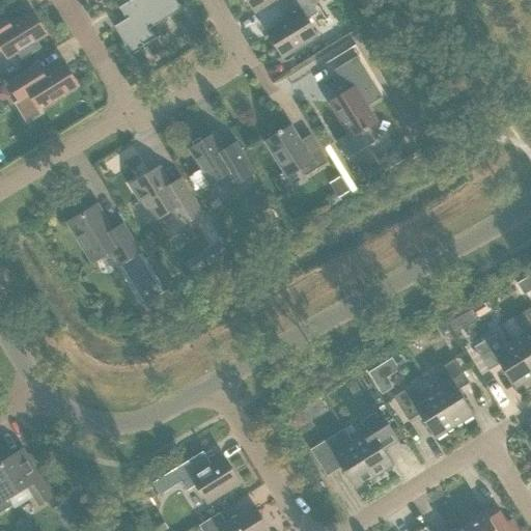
[(149,28),(182,8),(175,0),(131,0),(119,7),(127,19),(114,26),(131,53),(156,37),(149,28)]
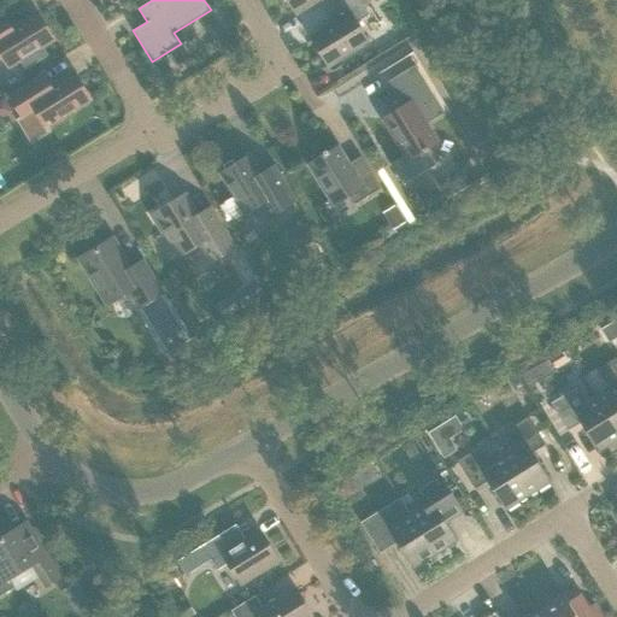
[(322,0),(328,10),(345,0),(287,0),(295,13),(317,0),(322,0)]
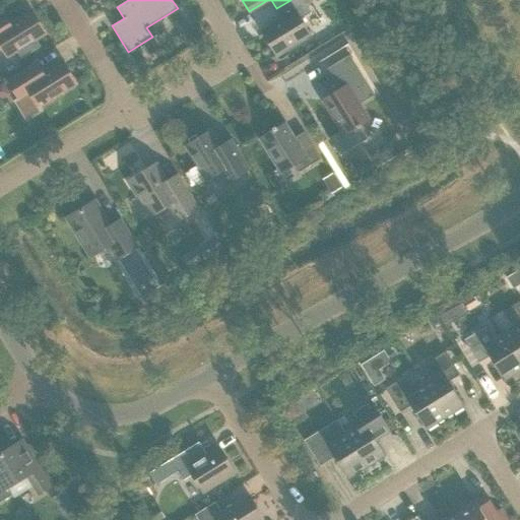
[(290,0),(276,8),(283,19),(262,33),(275,55),(310,34),(301,18),(311,12),(307,5),(314,0),(290,0)]
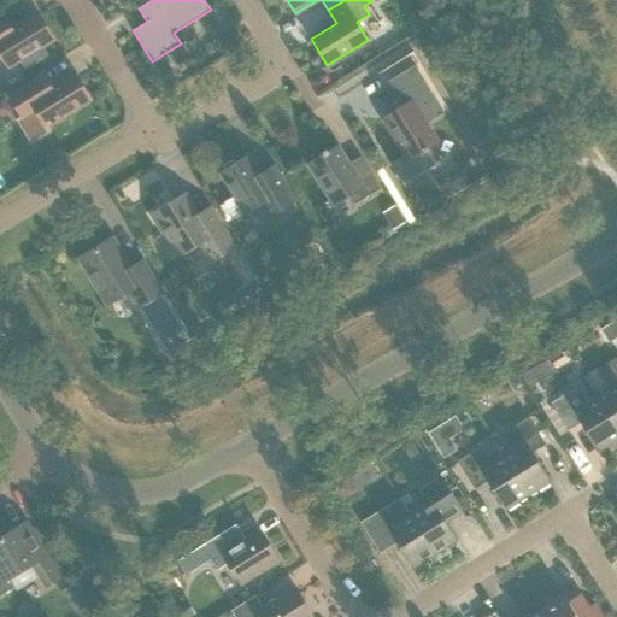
[(0,18),(0,51),(10,66),(21,60),(25,69),(47,56),(41,47),(53,40),(37,13),(12,29),(5,16),(0,18)]
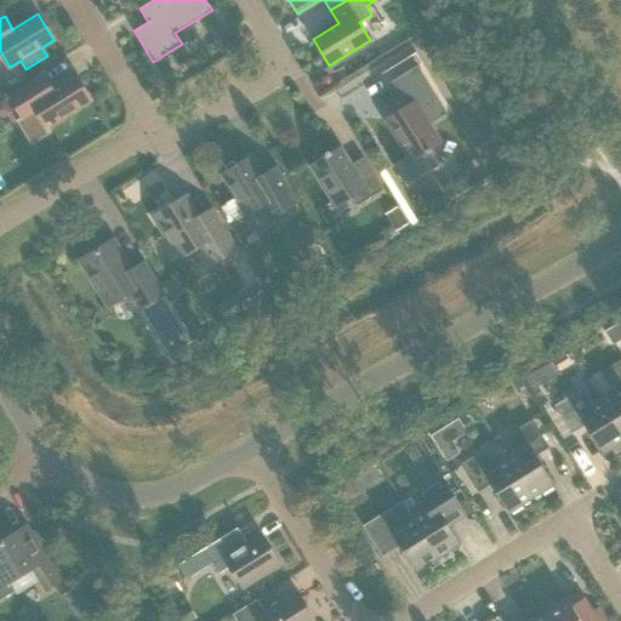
[(448,113),(417,66),(392,81),(399,95),(406,91),(414,102),(386,119),(408,155),(394,164),(406,184),(437,166),(429,152),(432,151),(429,148),(440,142),(429,125),(448,113)]
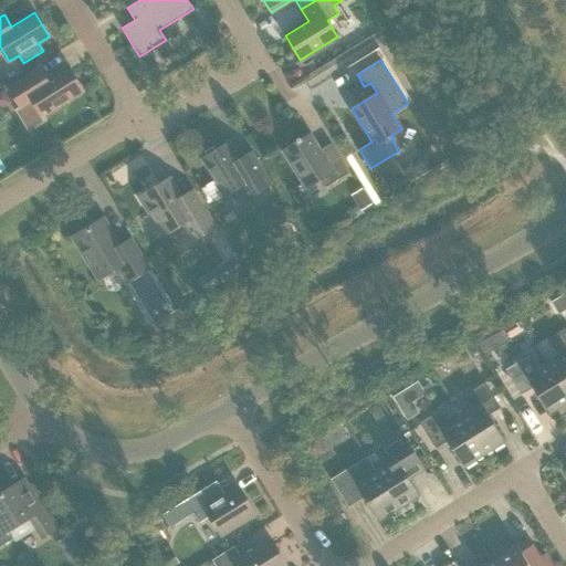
[(32,74),(9,87),(20,106),(16,109),(29,132),(45,121),(43,116),(83,91),(69,67),(48,80),(40,69),(32,74)]
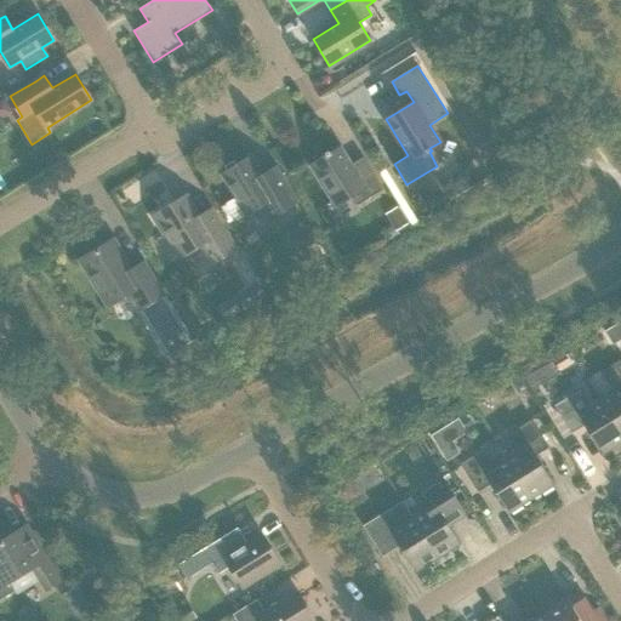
[(311,165),(336,206),(352,197),(357,205),(383,189),(368,163),(354,171),(340,147),(330,153),(329,151),(313,160),(314,163),(311,165)]
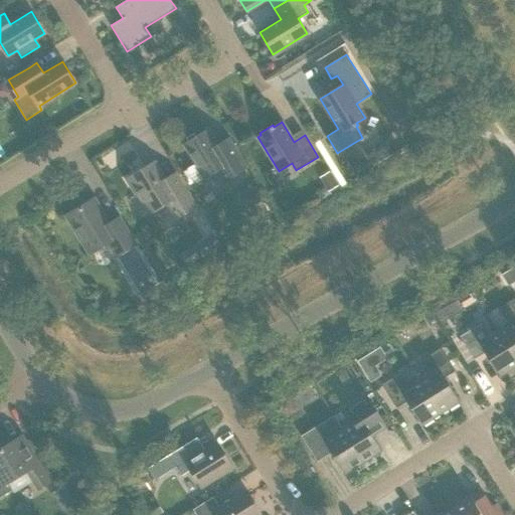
[(208,129),(184,144),(205,178),(218,170),(224,181),(246,168),(231,142),(220,149),(208,129)]
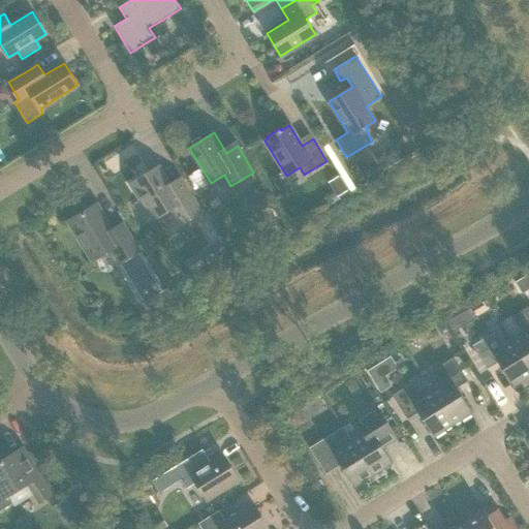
[(398,148),(378,159),(384,169),(404,158),(398,148)]
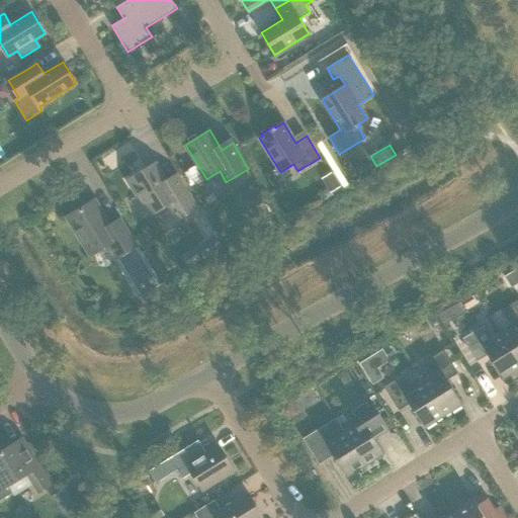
[(177,174),(166,180),(156,163),(127,180),(138,195),(139,194),(151,214),(166,205),(175,222),(197,207),(177,174)]
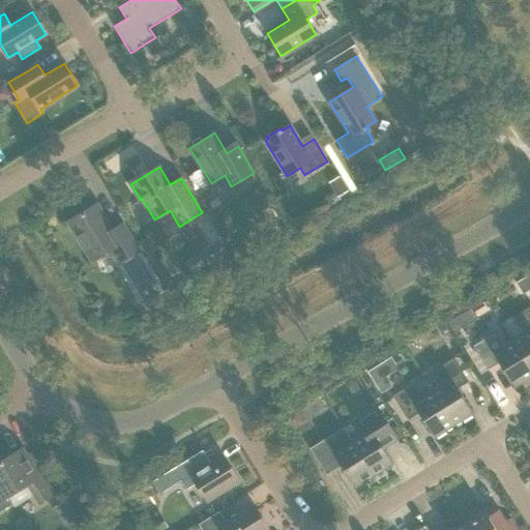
[(120,263),(139,252),(123,225),(112,231),(96,205),(69,222),(93,260),(112,248),(120,263)]
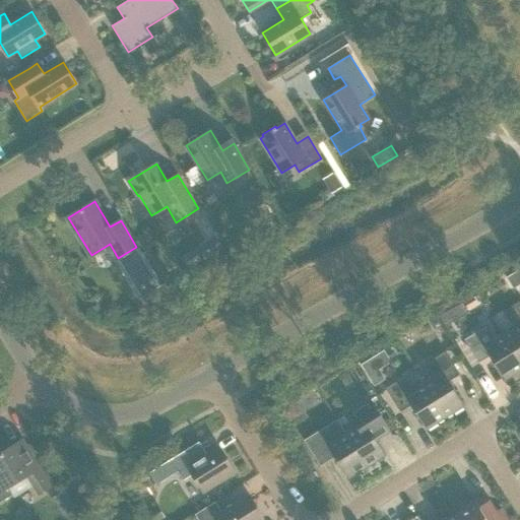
[(181,257),(189,271),(199,265),(192,251),(181,257)]
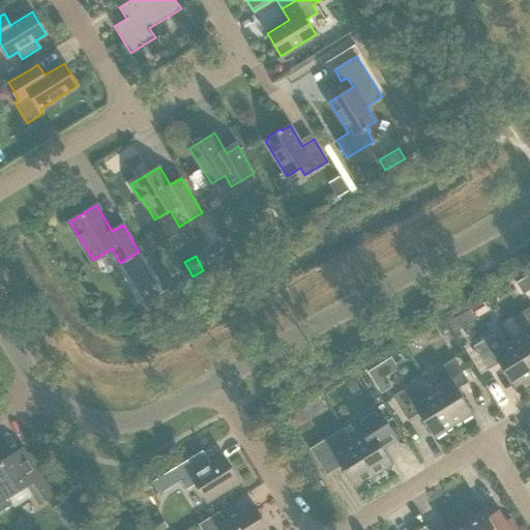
[(529,275),(529,274),(517,283),(524,294),(529,290),(529,275)]
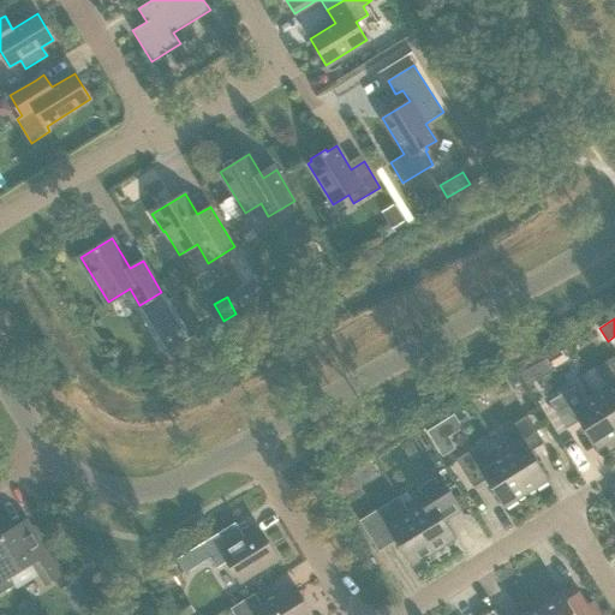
[(593,395),(614,428),(614,359),(597,371),(607,387),(593,395)]
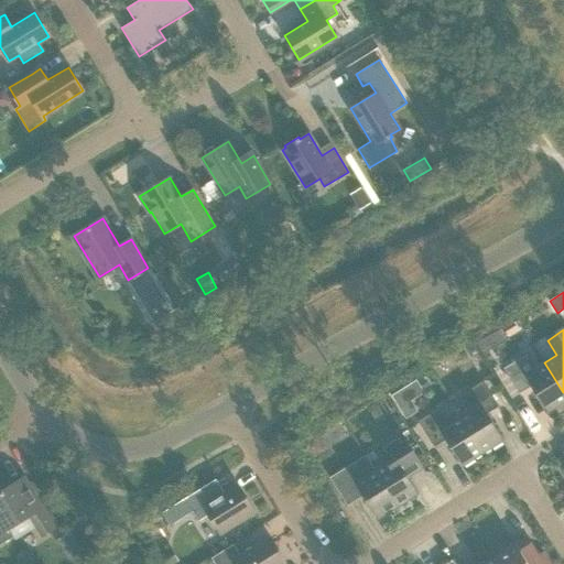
[(488,336),(476,343),(483,355),(494,348),(488,336)]
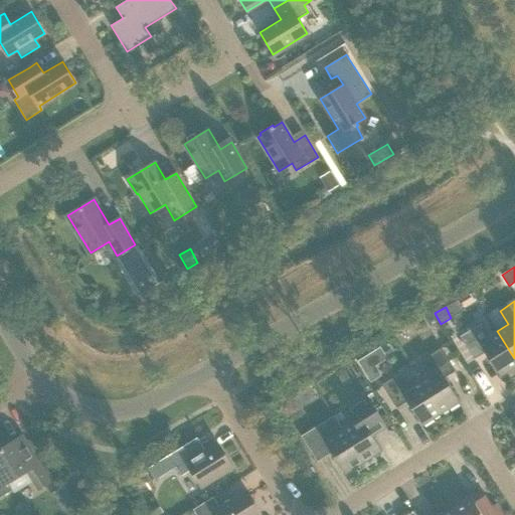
[(514,366),(514,358),(497,331),(487,337),(479,324),(460,336),(474,359),(485,353),(500,376),(514,366)]
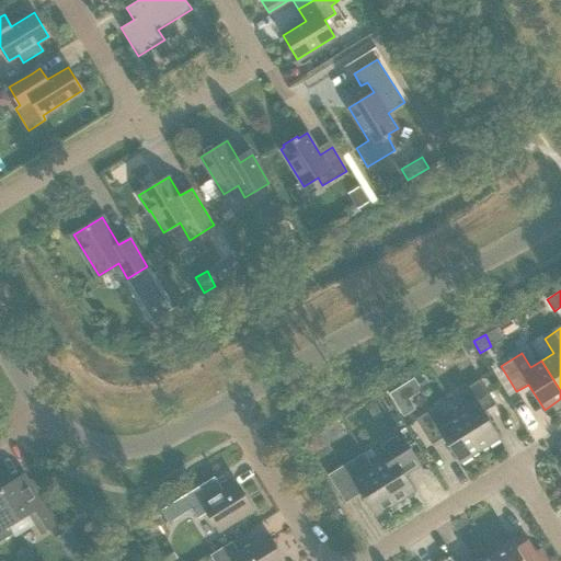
[(457,413),(480,450),(501,437),(484,411),(496,404),(480,379),(460,391),(469,405),(457,413)]
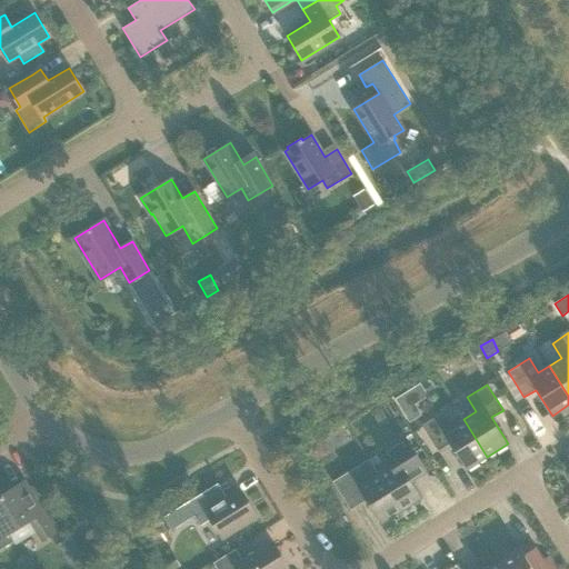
[(406,393),(395,400),(409,422),(419,416),(406,393)]
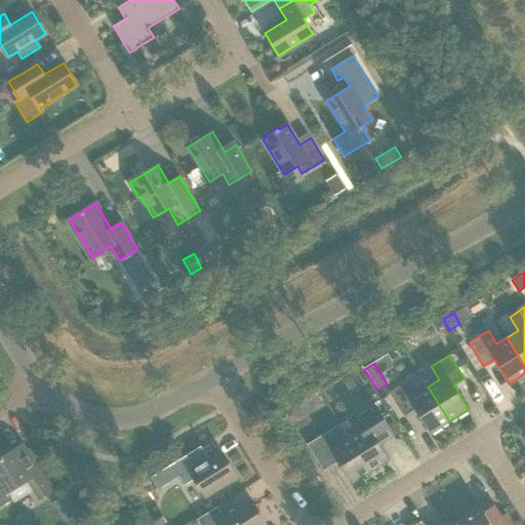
[(449,421),(428,387),(416,394),(408,380),(390,393),(404,416),(415,409),(431,434),(449,421)]
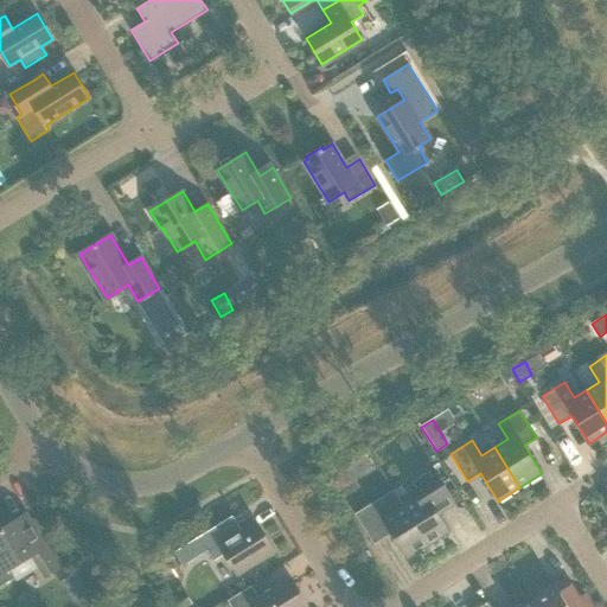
[(403,504),(428,544),(451,531),(439,511),(455,500),(433,465),(407,481),(416,497),(403,504)]
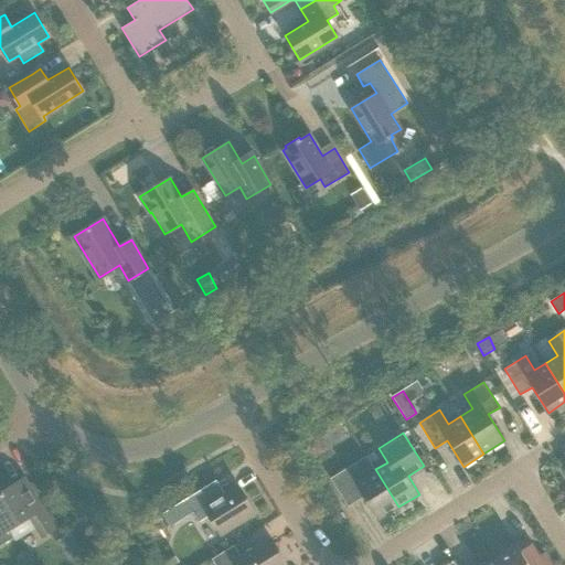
[(374,470),(365,456),(330,478),(349,507),(363,498),(377,520),(398,507),(375,469),(374,470)]
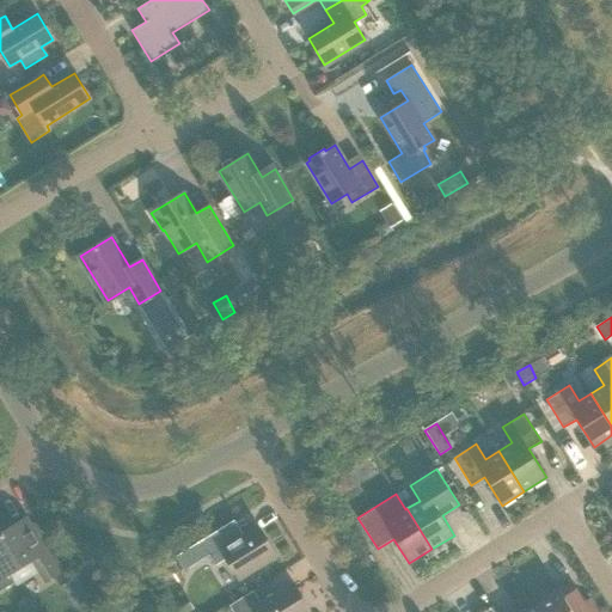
[(0,589),(13,581),(8,574),(34,560),(47,580),(63,570),(49,546),(46,549),(26,518),(0,533),(0,589)]
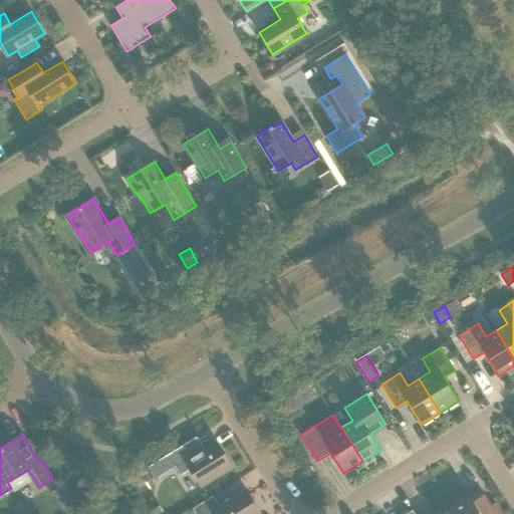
[(155,479),(176,466),(181,475),(191,469),(201,487),(232,467),(216,441),(196,454),(189,442),(148,467),(155,479)]
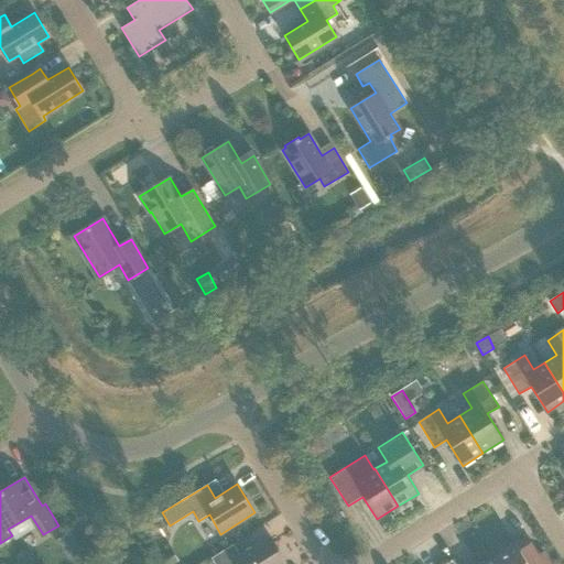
[(496,556),(500,563),(543,563),(525,535),(514,543),(516,544),(496,556)]
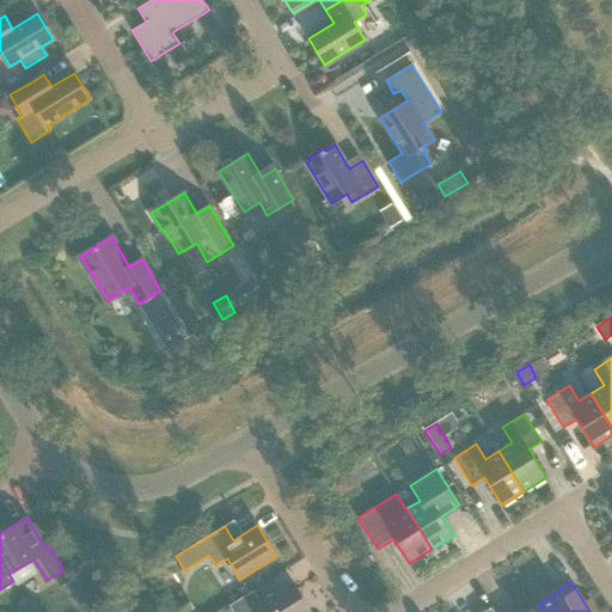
[(311,611),(293,583),(262,603),(254,589),(230,605),(233,611),(311,611)]
